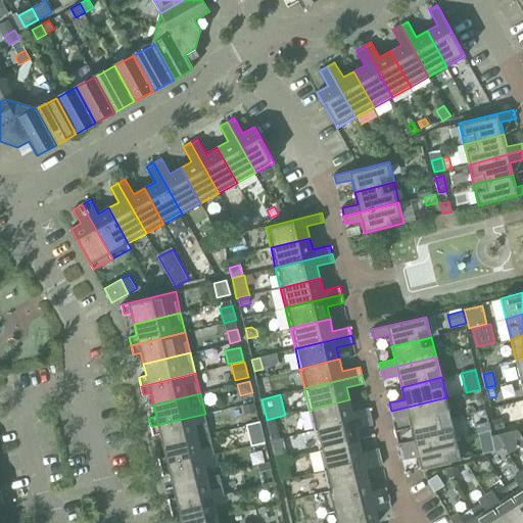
[(409,416),(412,427),(450,418),(446,397),(391,411),(393,419),(409,416)]
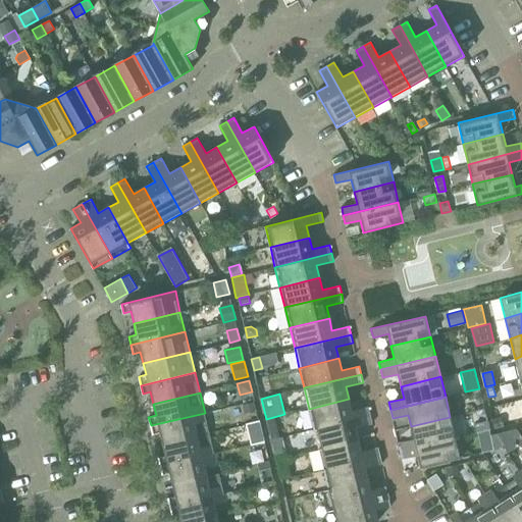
[(309,409),(314,429),(370,415),(368,407),(352,411),(349,399),(309,409)]
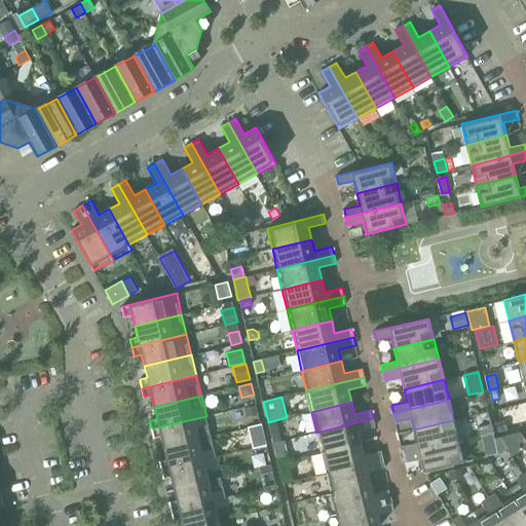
[(257,413),(255,406),(245,408),(247,415),(257,413)]
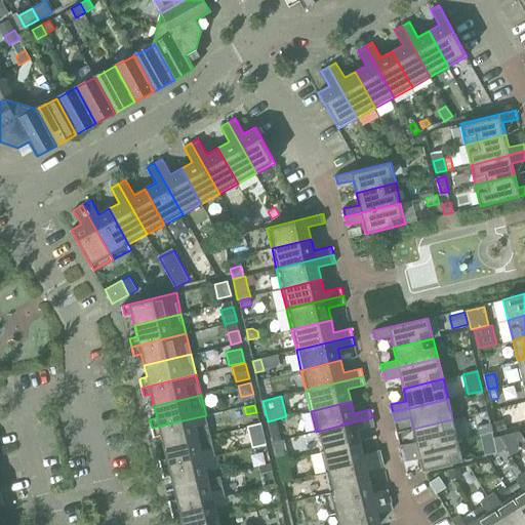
[(161,435),(163,446),(210,435),(206,415),(152,428),(154,437),(161,435)]
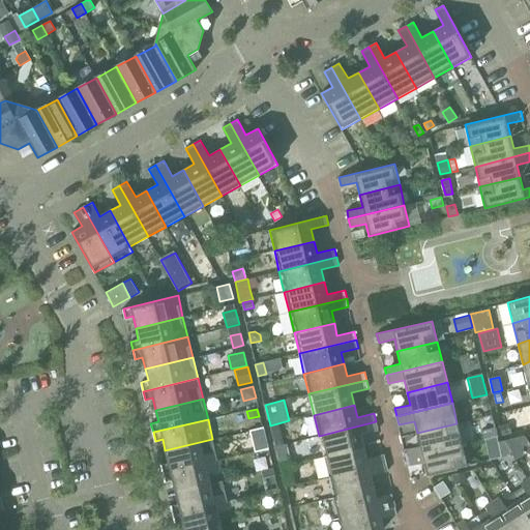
[(319,436),(324,455),(363,446),(361,434),(378,430),(376,421),(319,436)]
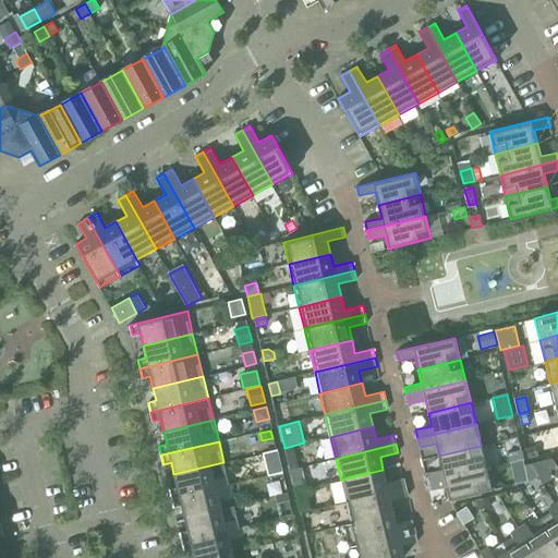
[(425,473),(427,482),(486,468),(481,446),(439,456),(441,469),(425,473)]
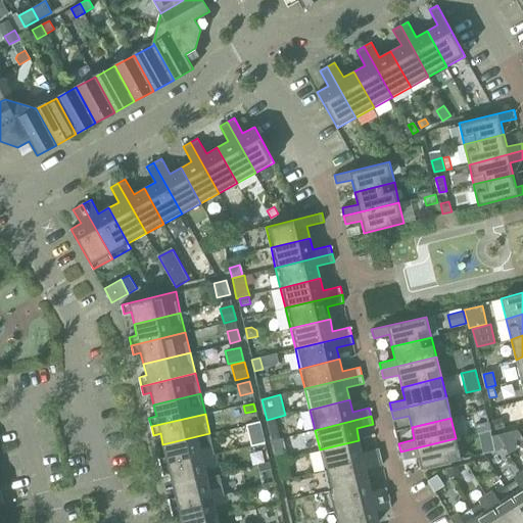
[(505,427),(503,419),(494,421),(496,429),(505,427)]
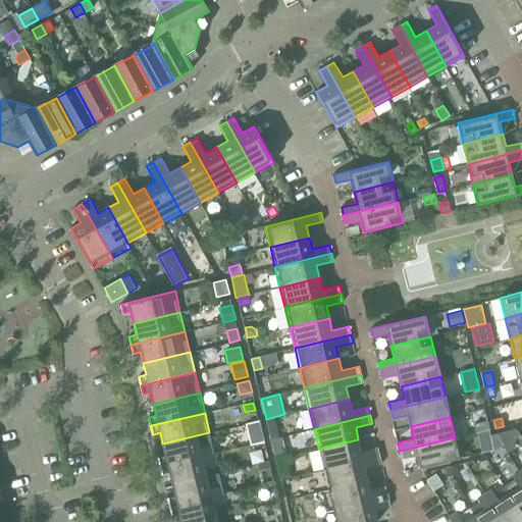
[(253,437),(262,434),(258,421),(247,424),(249,435),(253,437)]
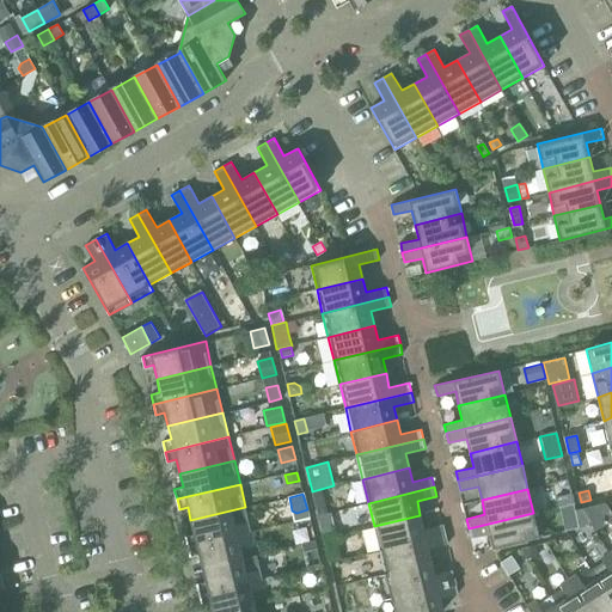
[(570,494),(557,496),(560,506),(573,502),(570,494)]
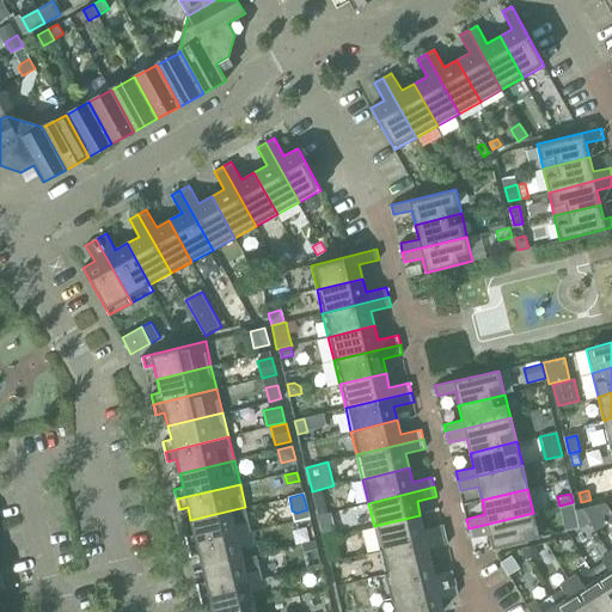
[(325,503),(317,506),(319,514),(328,512),(325,503)]
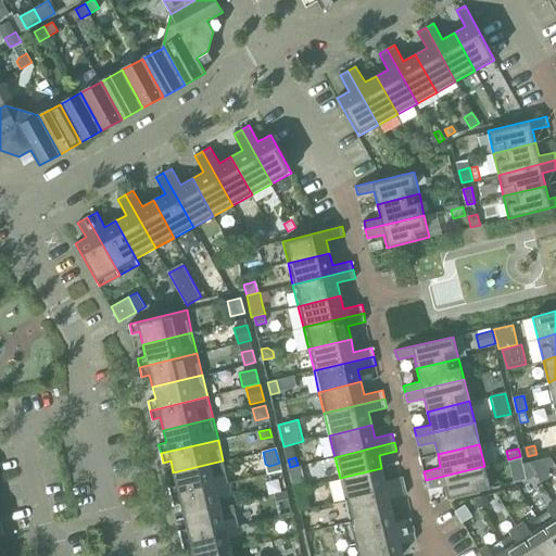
[(520,457),(509,459),(515,481),(526,479),(520,457)]
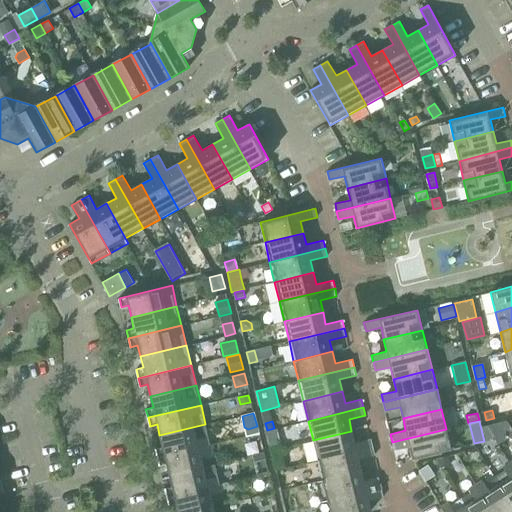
[(508,421),(487,426),(493,436),(494,437),(511,426),(508,421)]
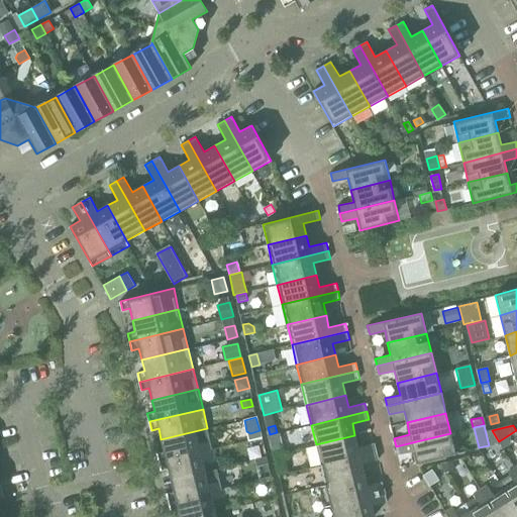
[(157,452),(159,461),(212,448),(207,428),(161,439),(164,451),(157,452)]
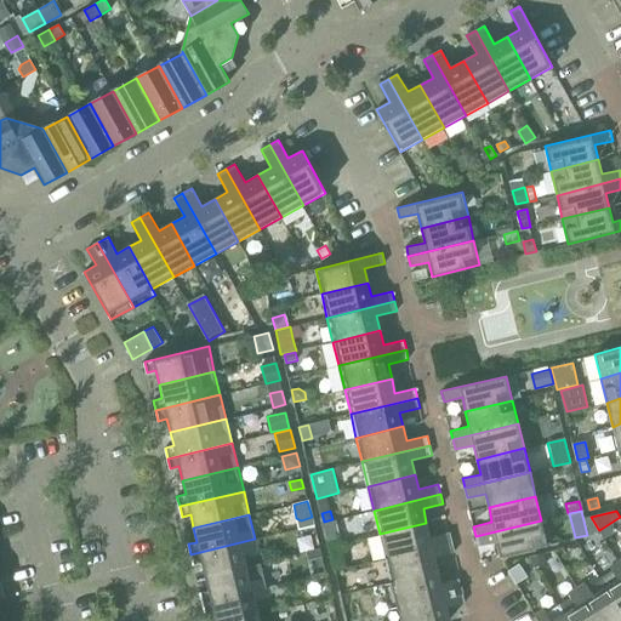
[(591,517),(584,518),(588,535),(598,529),(591,517)]
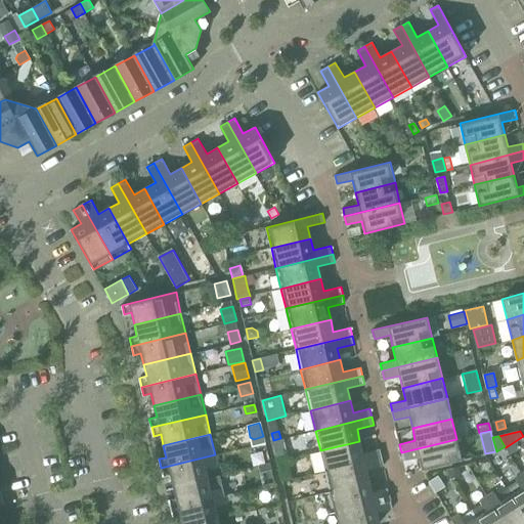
[(277,461),(288,459),(282,438),(272,441),(277,461)]
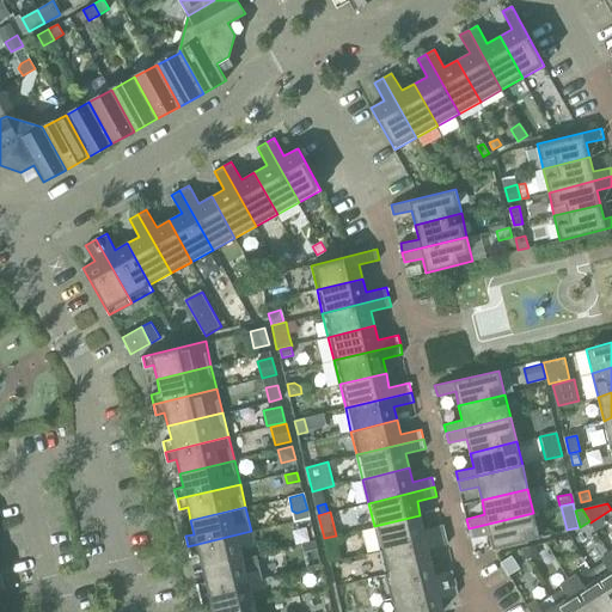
[(533,513),(469,528),(471,538),(489,533),(493,549),(539,537),(533,513)]
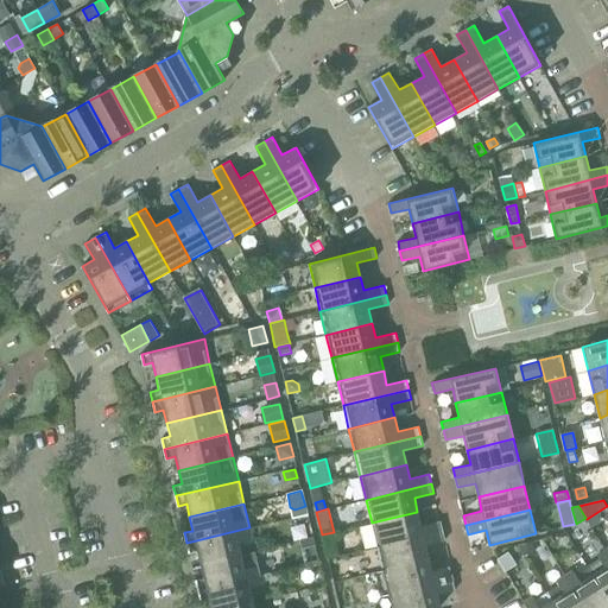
[(372,523),(377,546),(443,531),(441,521),(420,526),(417,512),(372,523)]
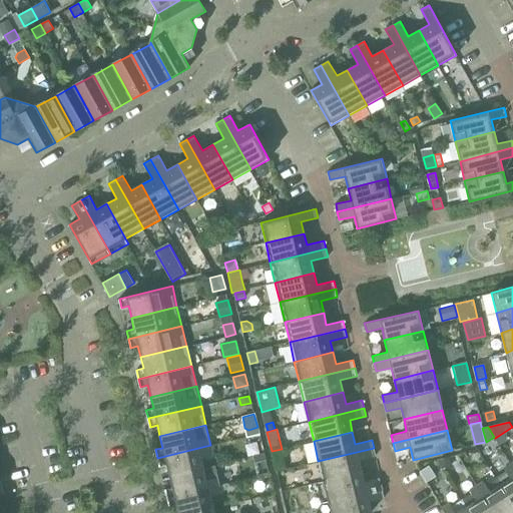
[(166,465),(169,476),(203,468),(200,456),(212,453),(210,445),(157,458),(159,467),(166,465)]
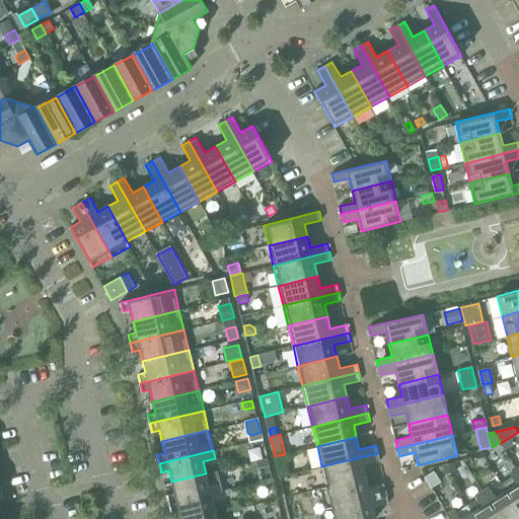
[(321,466),(326,486),(326,487),(366,476),(363,465),(380,461),(378,453),(321,466)]
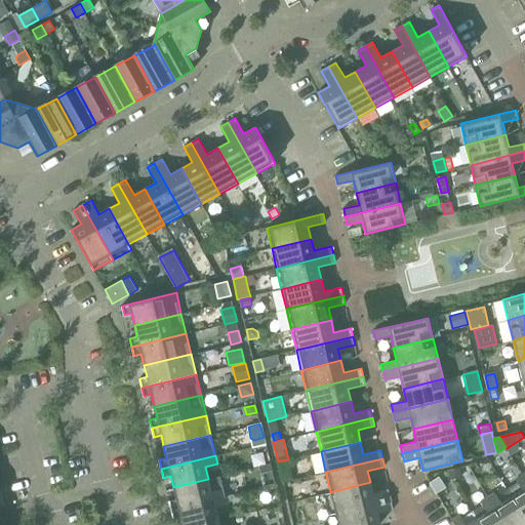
[(273,471),(271,463),(258,467),(260,474),(273,471)]
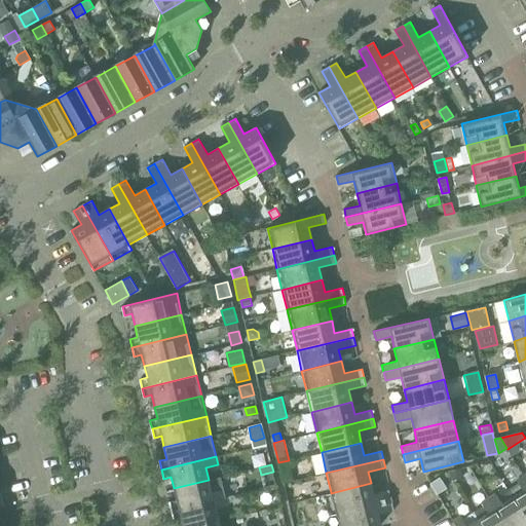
[(461,478),(459,470),(449,472),(451,480),(461,478)]
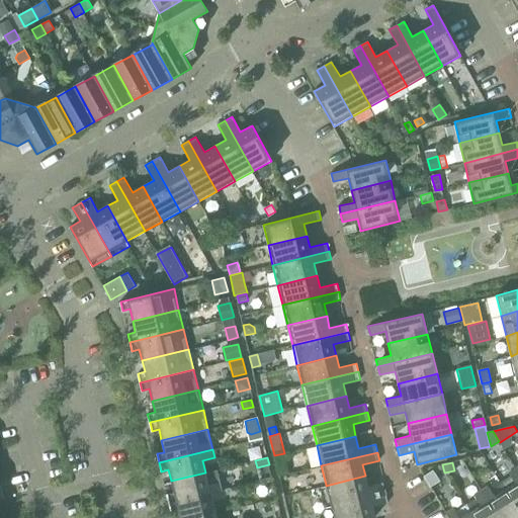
[(276,465),(278,476),(287,473),(285,463),(276,465)]
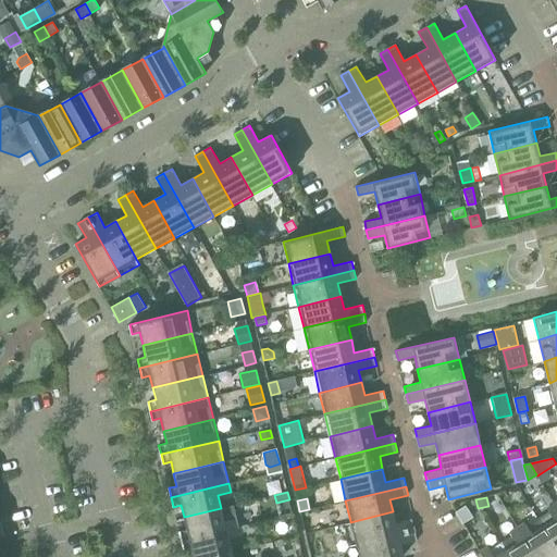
[(549,511),(539,519),(556,547),(556,506),(555,504),(547,508),(549,511)]
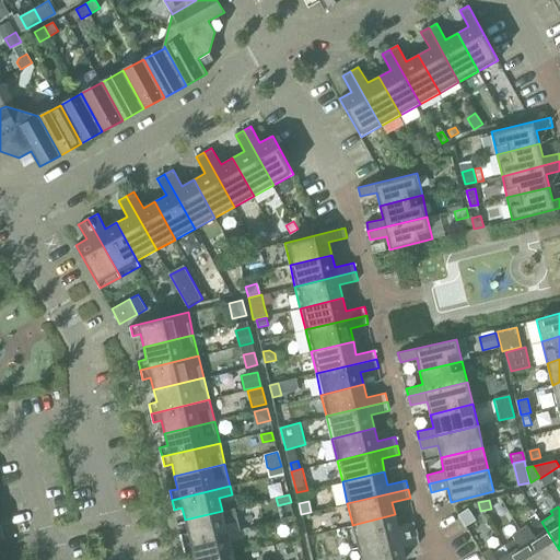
[(181,534),(183,544),(241,529),(235,508),(222,511),(185,520),(188,532),(181,534)]
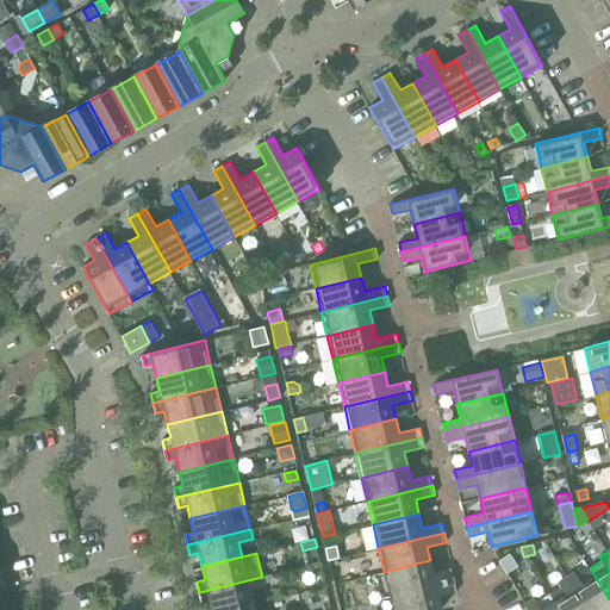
[(509,572),(517,566),(510,555),(500,561),(509,572)]
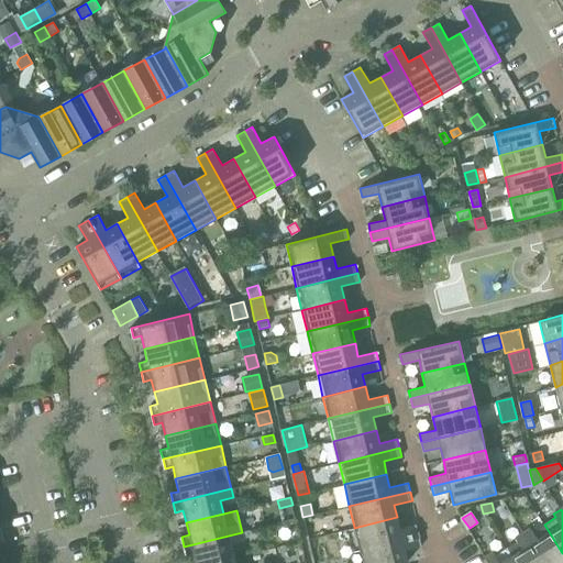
[(350,529),(355,552),(419,537),(417,527),(400,530),(397,517),(354,528),(354,527),(350,529)]
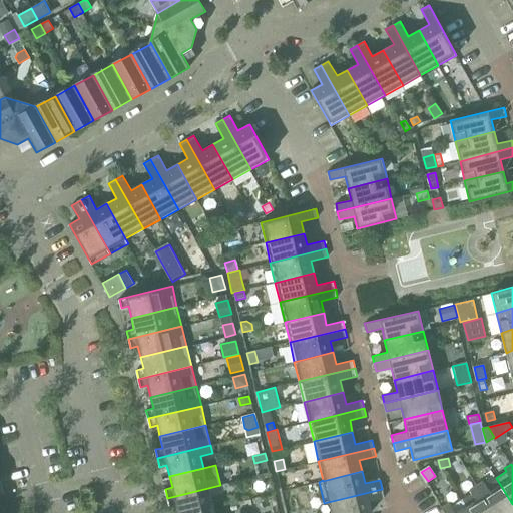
[(484,481),(477,485),(494,512),(512,512),(512,504),(496,478),(486,485),(484,481)]
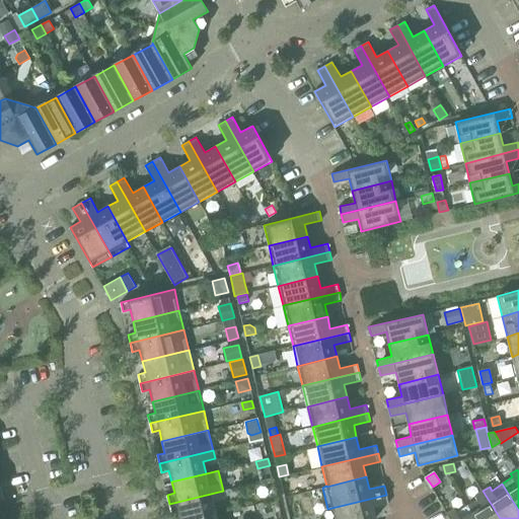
[(178,510),(179,518),(192,518),(216,513),(213,502),(225,499),(223,491),(169,504),(171,512),(178,510)]
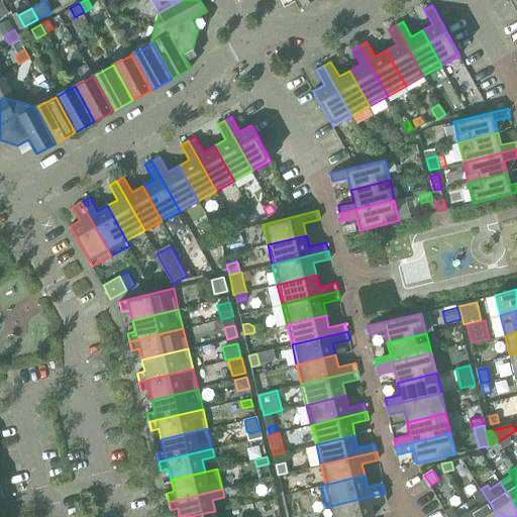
[(476,497),(466,504),(474,516),(498,516),(481,489),(474,494),(476,497)]
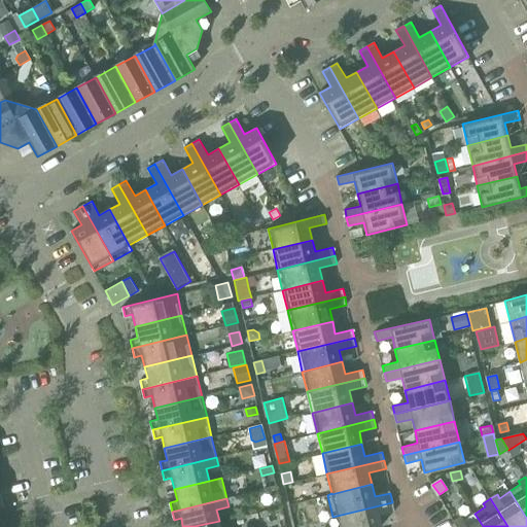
[(392,502),(332,517),(335,526),(376,526),(382,526),(379,515),(394,511),(392,502)]
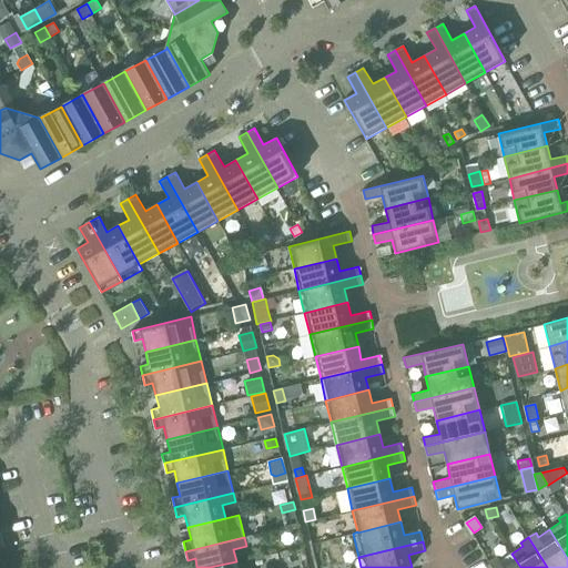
[(520,567),(511,554),(499,560),(497,557),(489,563),(493,567),(520,567)]
